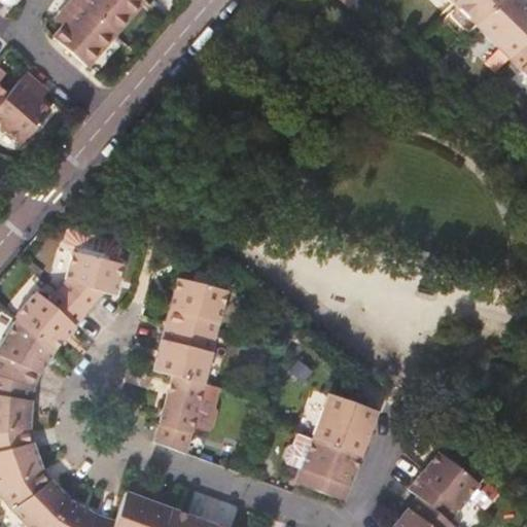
[(118,34),(78,0),(70,0),(63,9),(71,16),(65,25),(55,36),(90,67),(118,34)]
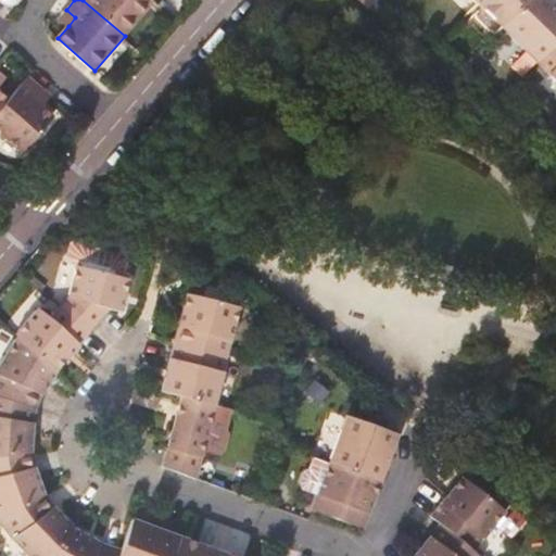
[(83,0),(125,36),(154,0),(83,0)]
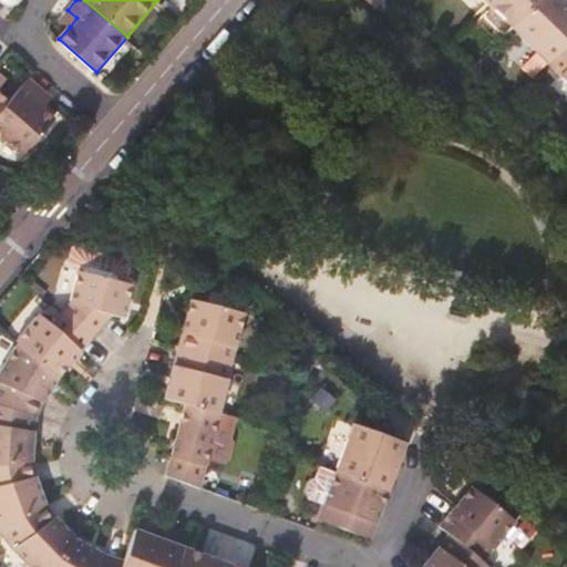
[(511,26),(485,0),(484,1),(477,9),(503,33),(511,26)]
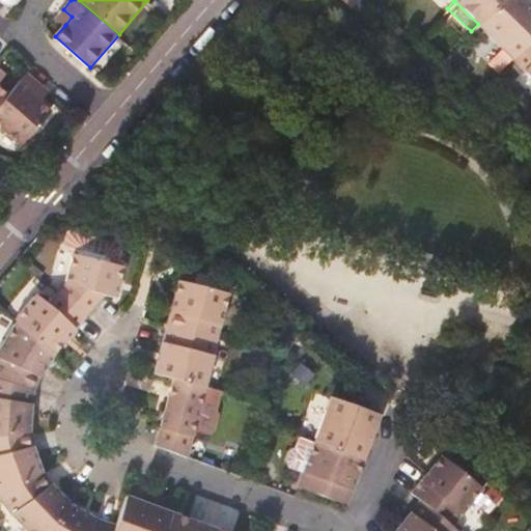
[(454,0),(478,24),(501,0),(454,0)]
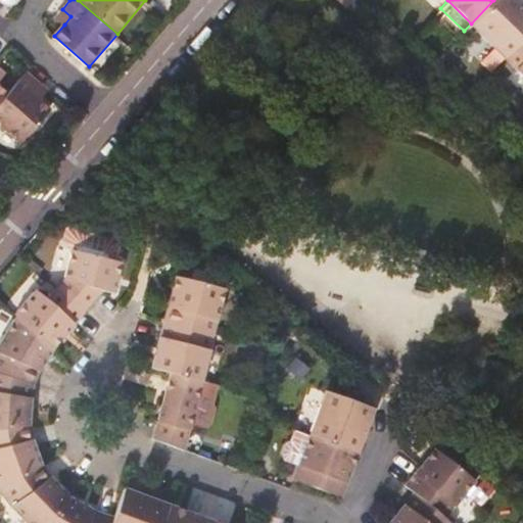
[(522,3),(519,0),(493,0),(471,24),(506,56),(522,38),(522,3)]
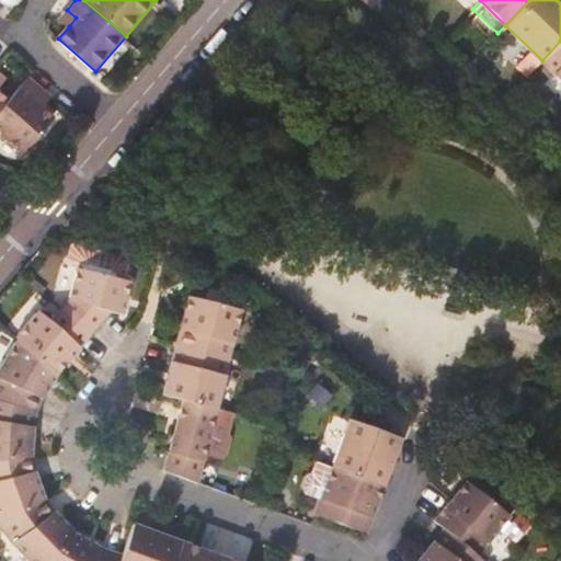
[(76,18),(67,10),(59,19),(69,26),(76,18)]
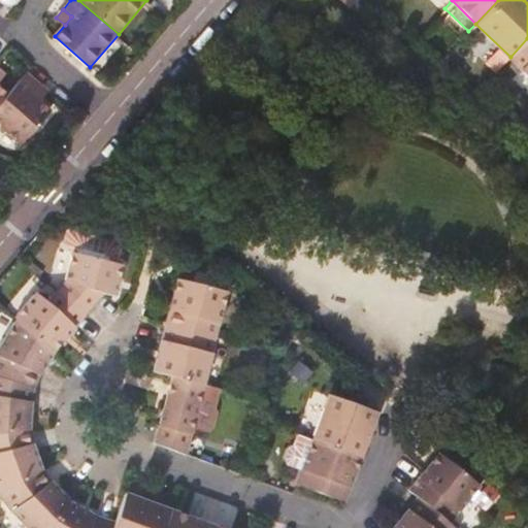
[(527,38),(510,57),(527,74),(527,38)]
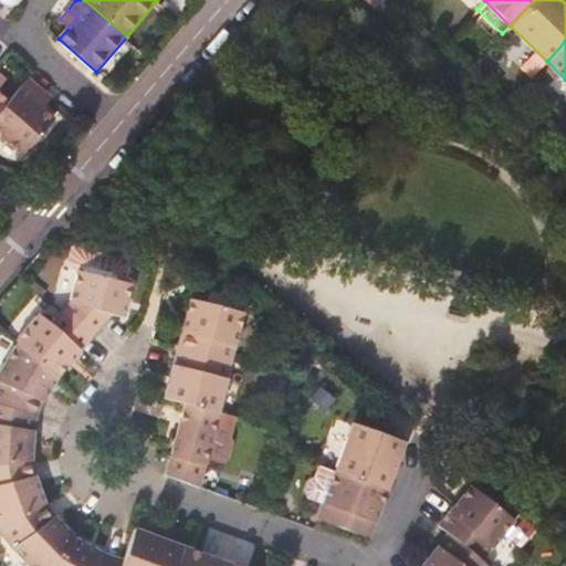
[(11,98),(0,111),(0,134),(23,155),(56,117),(43,106),(52,96),(30,76),(11,98)]
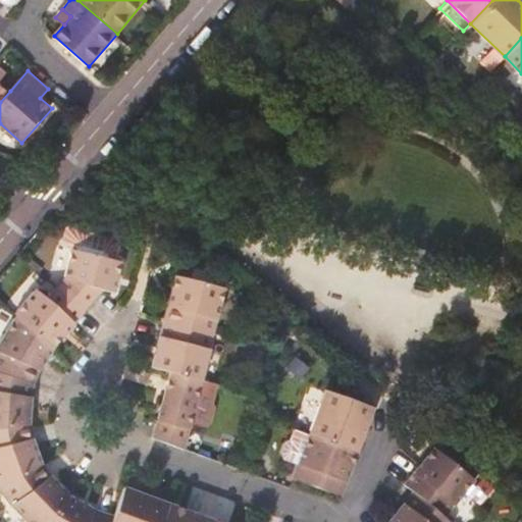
[(0,102),(10,91),(0,82),(0,80),(2,77),(0,75),(0,102)]
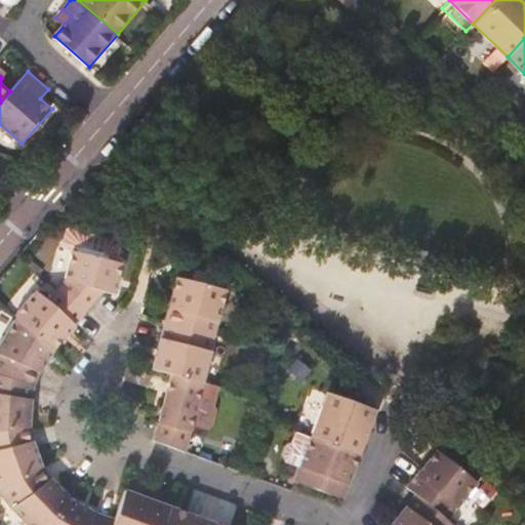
[(123,242),(67,228),(62,246),(72,249),(65,280),(56,289),(84,313),(103,291),(115,293),(122,263),(117,261),(123,242)]
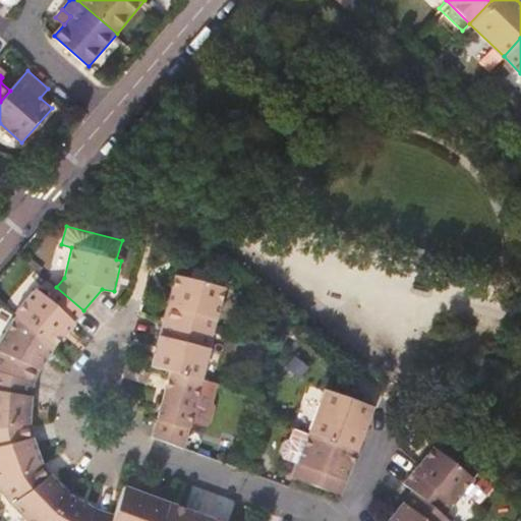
[(185,270),(182,278),(195,281),(197,273),(185,270)]
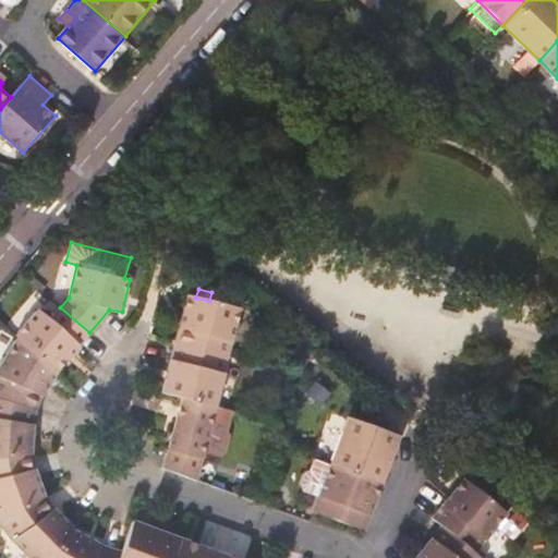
[(185,295),(173,343),(227,356),(239,308),(209,301),(195,298),(185,295)]
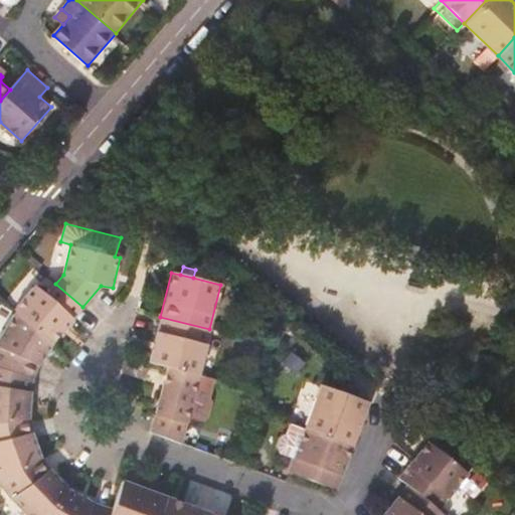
[(420,280),(405,277),(401,288),(419,293),(421,288),(418,287),(420,280)]
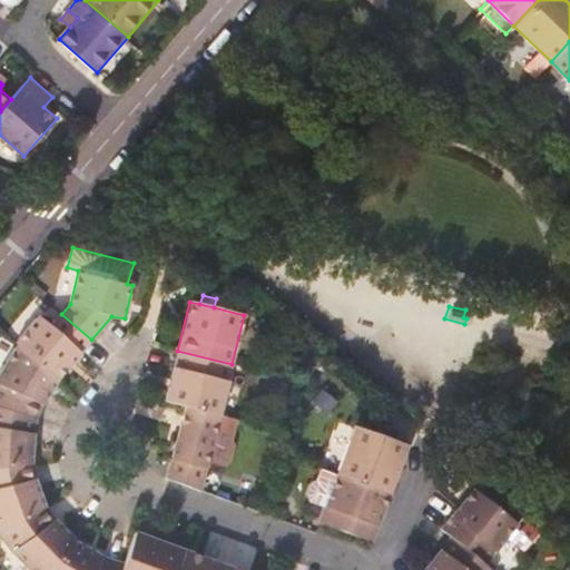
[(91,340),(61,314),(51,325),(38,314),(13,341),(17,344),(57,379),(91,340)]
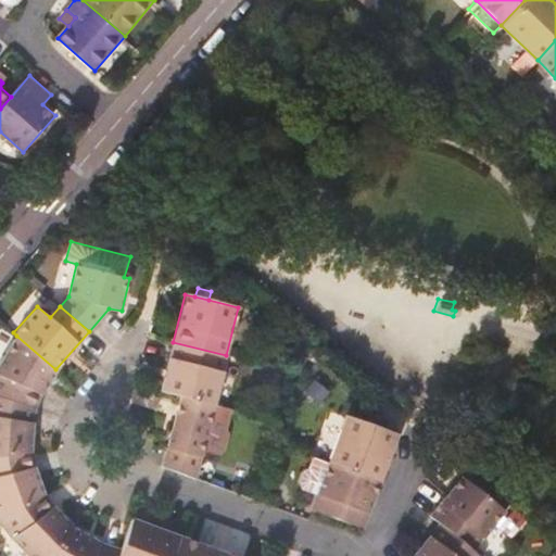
[(55,369),(16,336),(0,358),(0,396),(36,408),(38,400),(43,389),(55,369)]
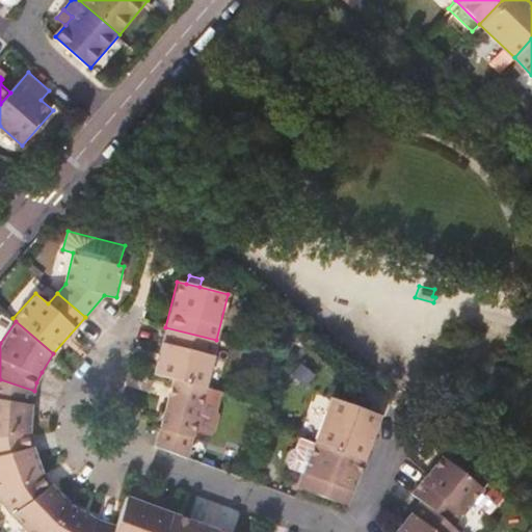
[(216,340),(165,327),(154,376),(173,380),(205,389),(216,340)]
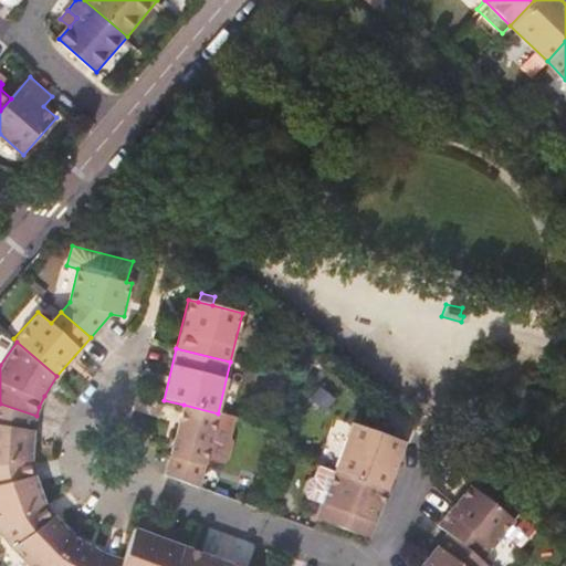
[(334,400),(301,373),(299,379),(315,392),(312,397),(327,409),(334,400)]
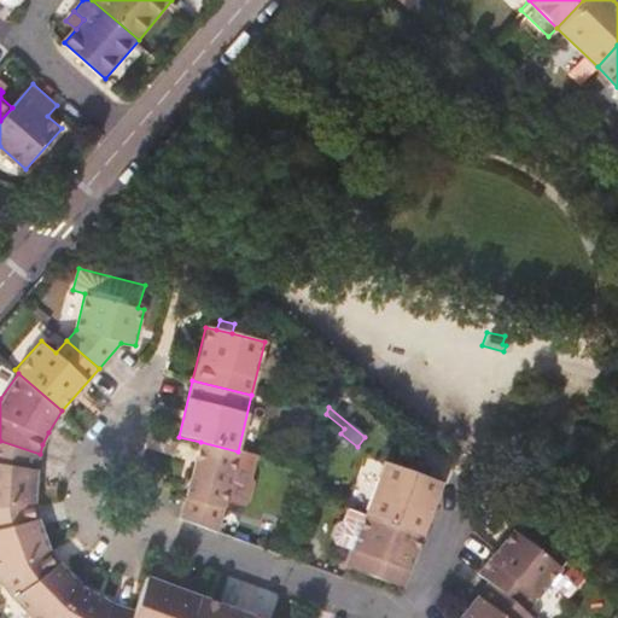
[(40,454),(0,441),(0,506),(34,502),(35,470),(40,454)]
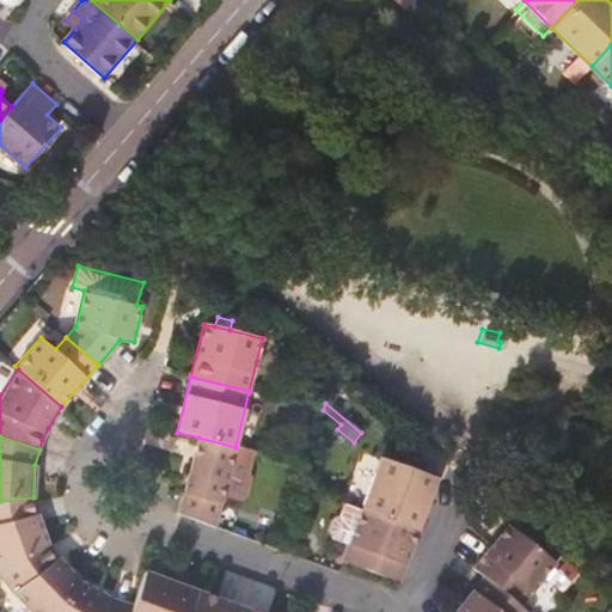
[(236,447),(199,438),(185,493),(181,514),(216,527),(224,497),(236,447)]
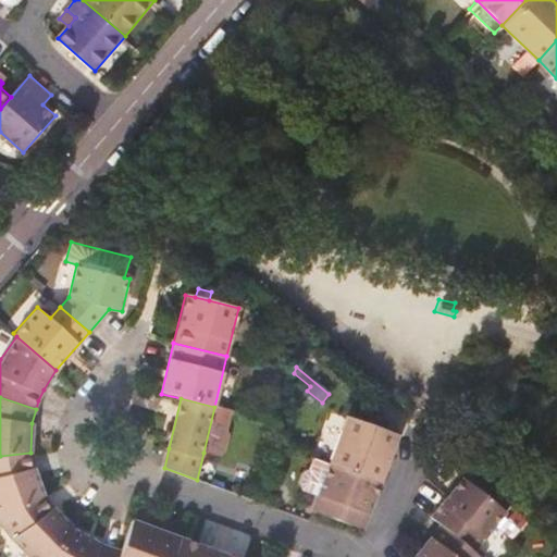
[(229,410),(214,407),(203,453),(215,456),(223,453),(227,437),(224,430),(229,410)]
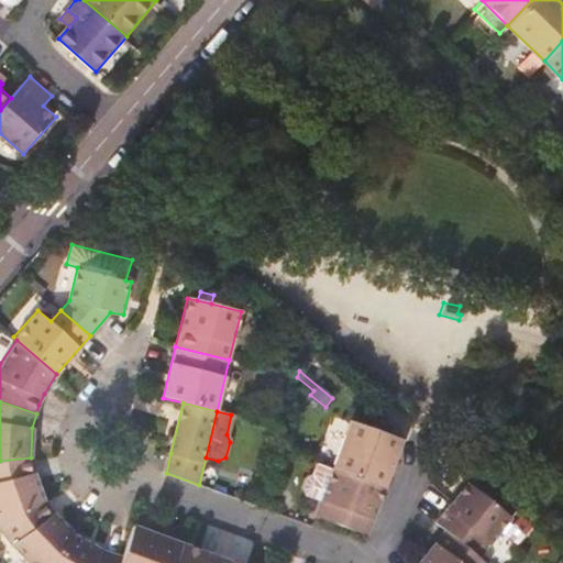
[(401,439),(350,421),(334,468),(385,486),(401,439)]
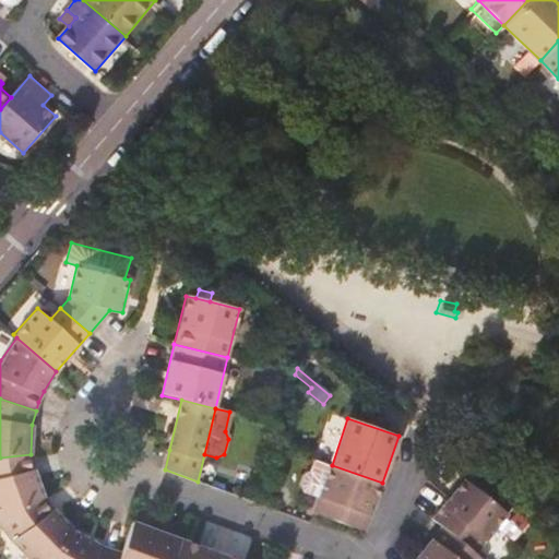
[(31,454),(0,458),(0,521),(45,497),(34,470),(31,454)]
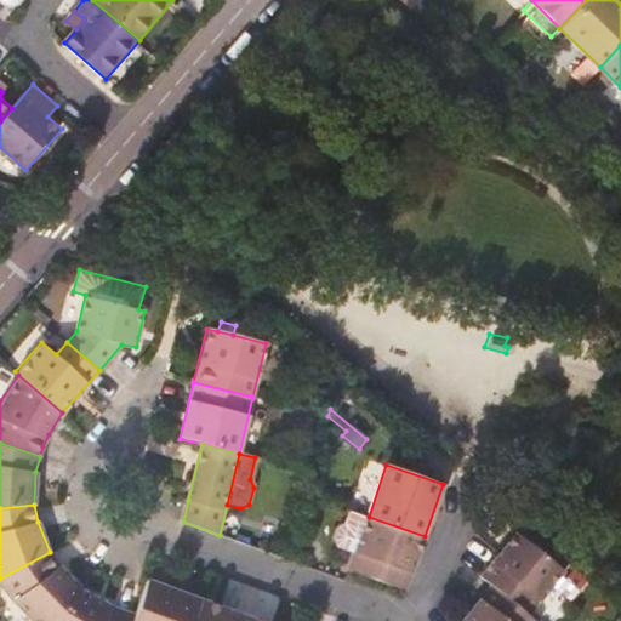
[(336,542),(337,548),(355,554),(369,517),(349,511),(346,524),(341,528),(336,542)]
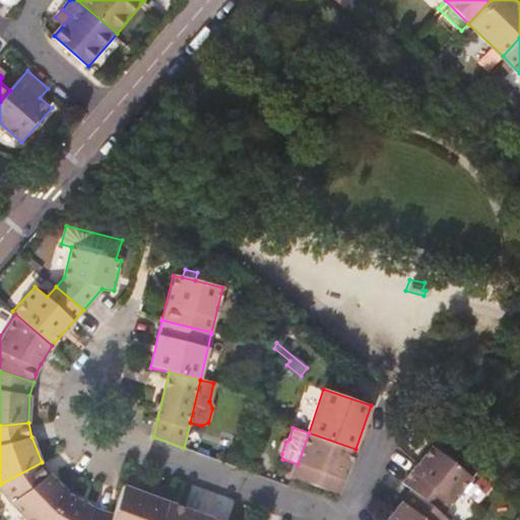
[(355,449),(309,433),(298,464),(293,478),(339,495),(355,449)]
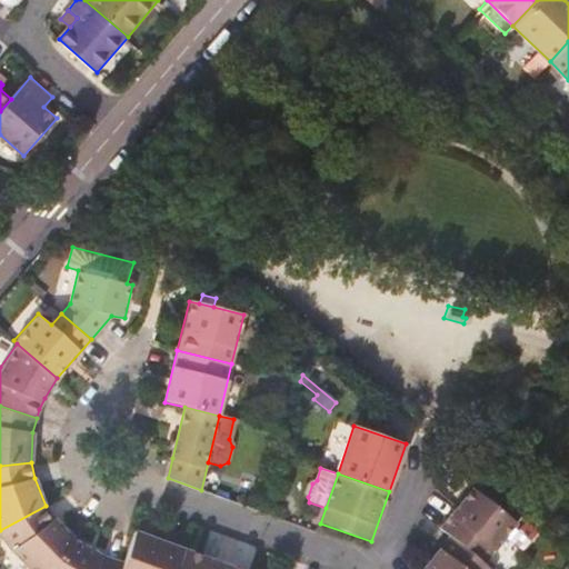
[(470,489),(439,528),(449,535),(483,563),(515,525),(470,489)]
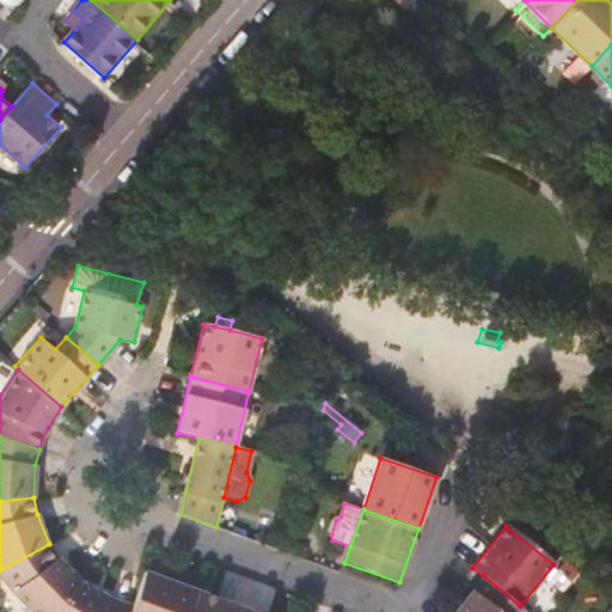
[(49,544),(0,570),(0,575),(11,594),(28,611),(56,611),(80,581),(62,562),(49,544)]
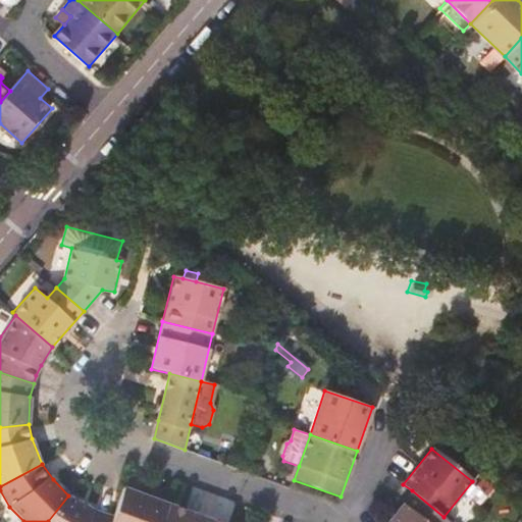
[(113,518),(111,521),(160,521),(165,509),(167,504),(138,492),(124,486),(122,492),(113,518)]
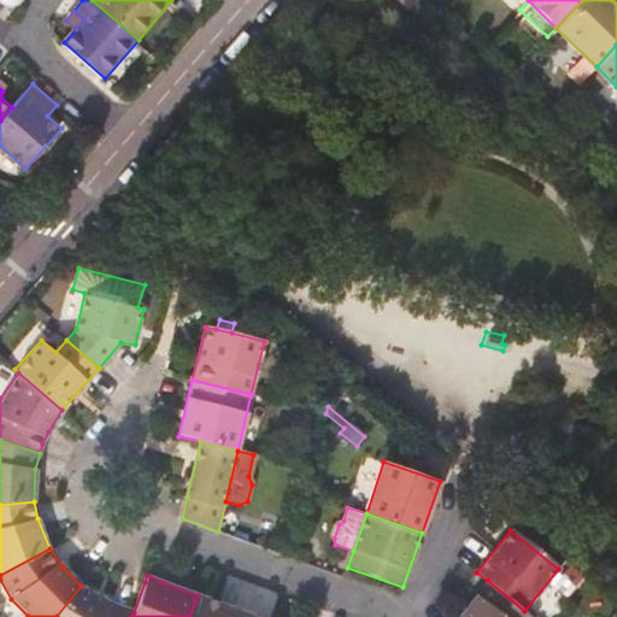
[(532,616),(524,611),(487,580),(457,616),(532,616)]
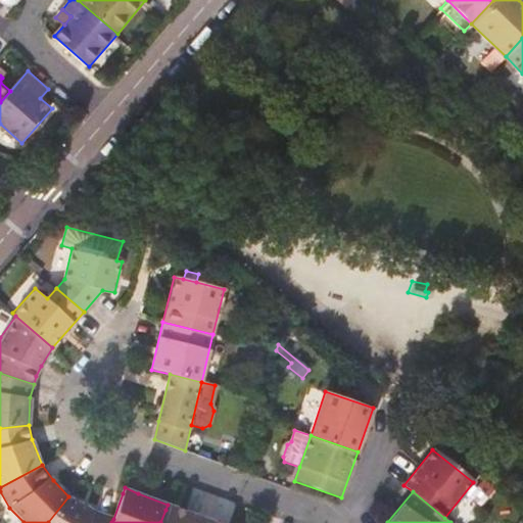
[(68,496),(48,522),(111,522),(113,519),(90,510),(68,496)]
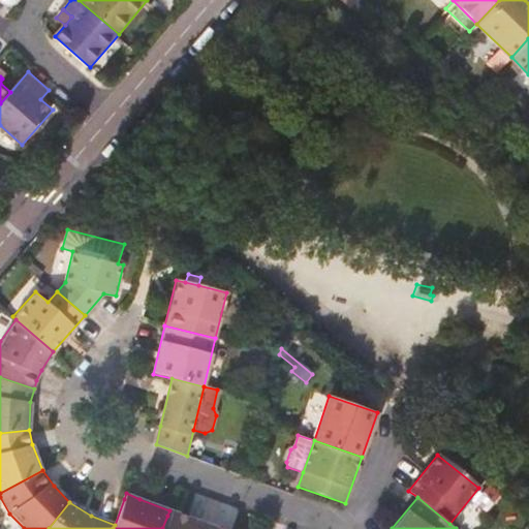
[(184,516),(169,510),(167,516),(182,521),(184,516)]
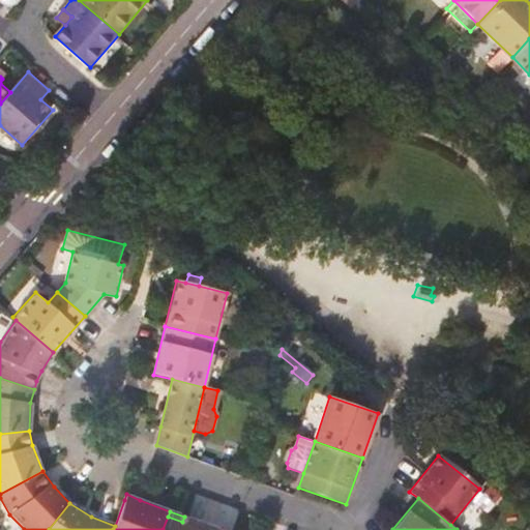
[(182,522),(168,517),(163,529),(197,529),(200,522),(184,517),(182,522)]
